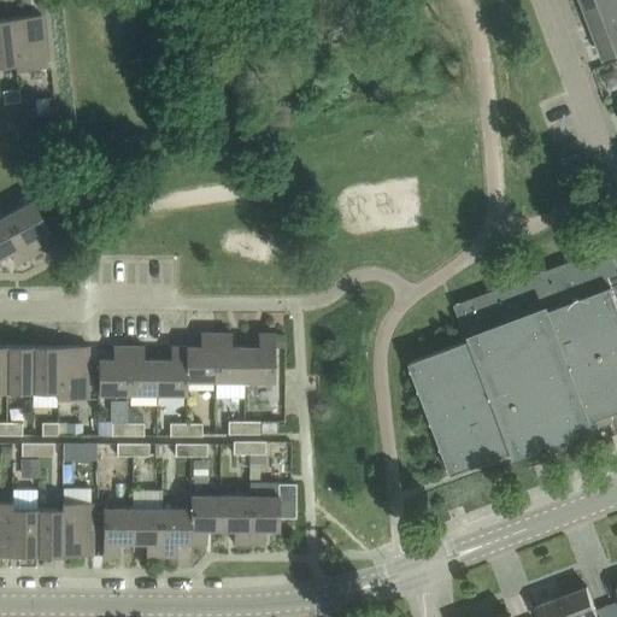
[(616,0),(606,0),(587,7),(597,33),(616,24),(616,0)]
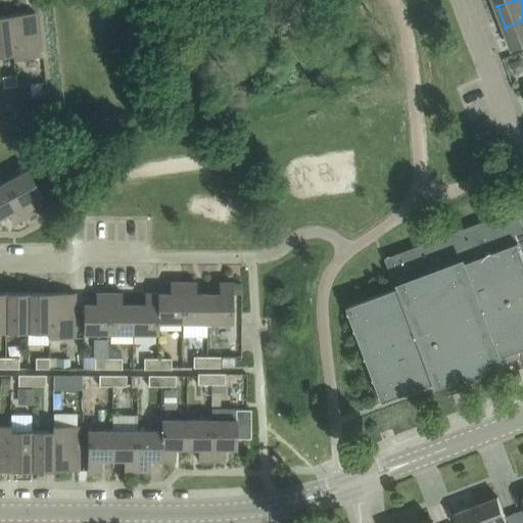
[(36,12),(11,14),(16,58),(40,55),(36,12)]
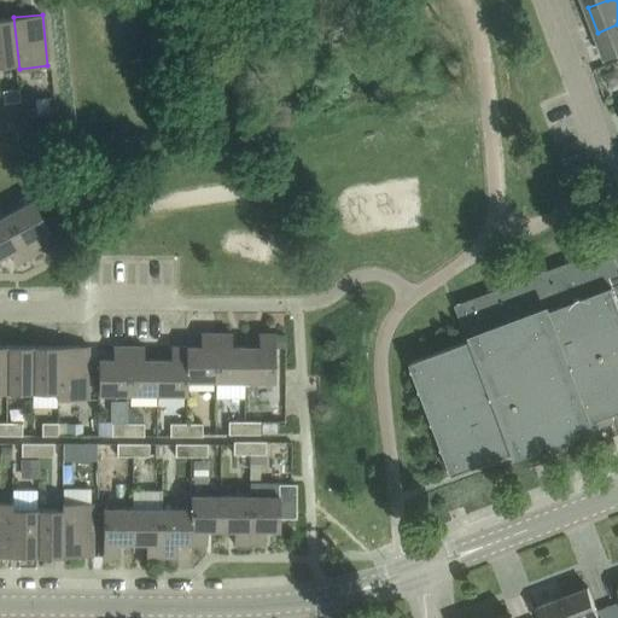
[(17,69),(19,69),(13,17),(0,18),(0,64),(17,63),(17,69)]
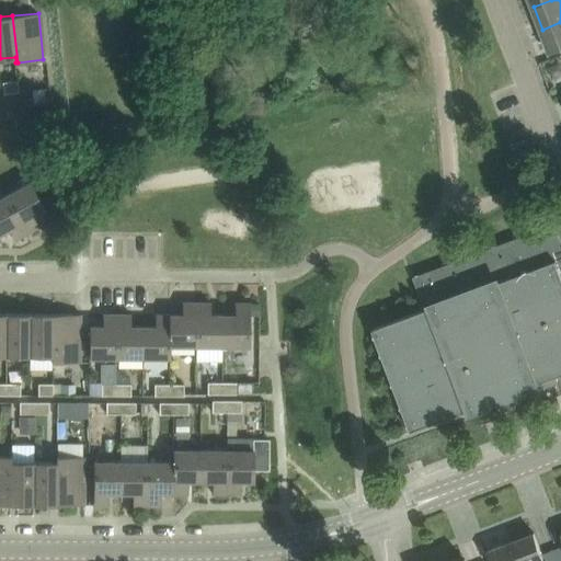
[(560,22),(542,30),(550,52),(560,47),(560,22)]
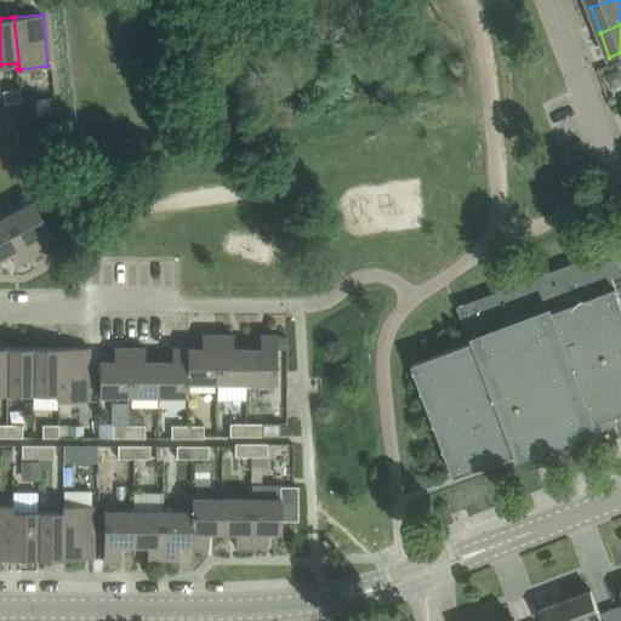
[(21,102),(20,90),(3,91),(4,104),(21,102)]
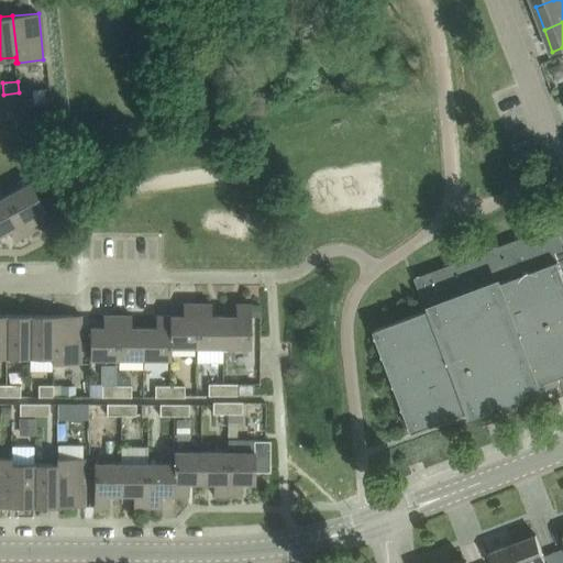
[(34,107),(34,105),(33,98),(20,100),(21,108),(34,107)]
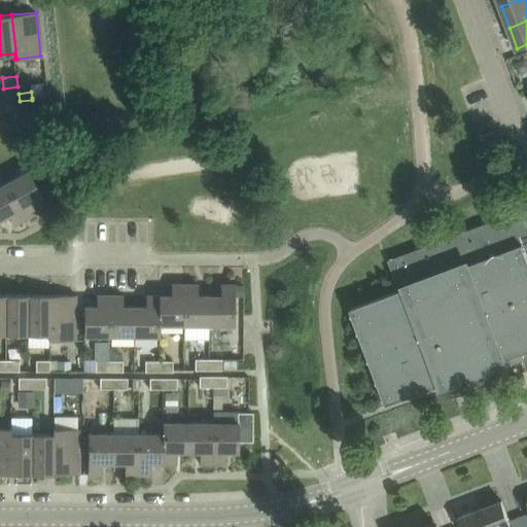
[(28,170),(5,182),(26,218),(37,212),(32,202),(42,196),(28,170)]
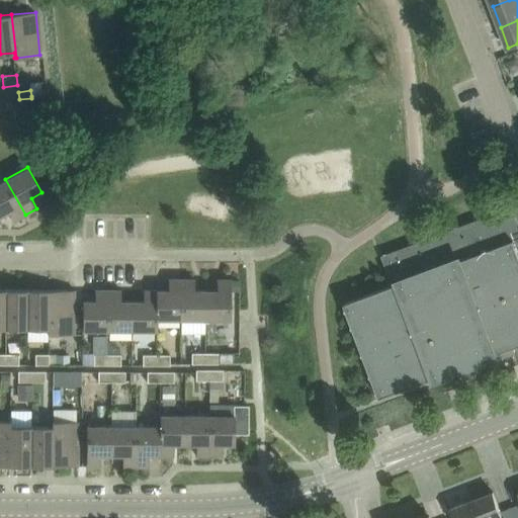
[(14,221),(25,214),(5,179),(0,181),(0,216),(8,211),(14,221)]
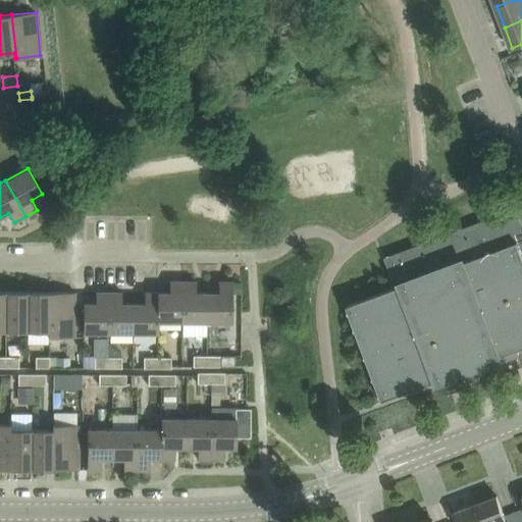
[(521,205),(444,235),(428,241),(480,381),(521,365),(521,251),(521,249),(521,248),(521,205)]
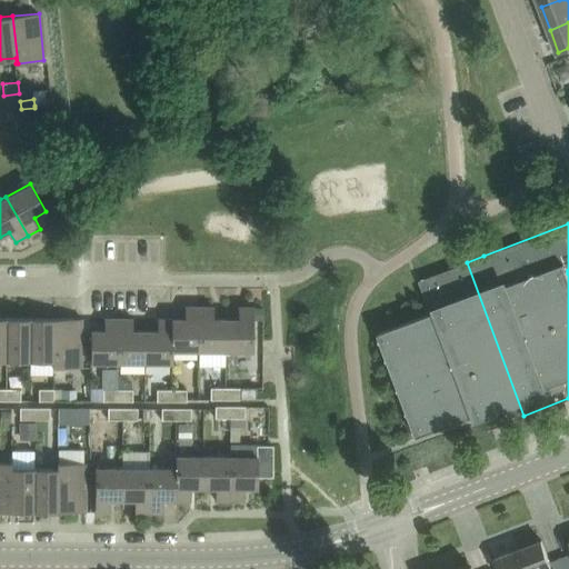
[(523,416),(467,262),(420,280),(432,312),(379,332),(418,436),(486,410),(492,428),(523,416)]
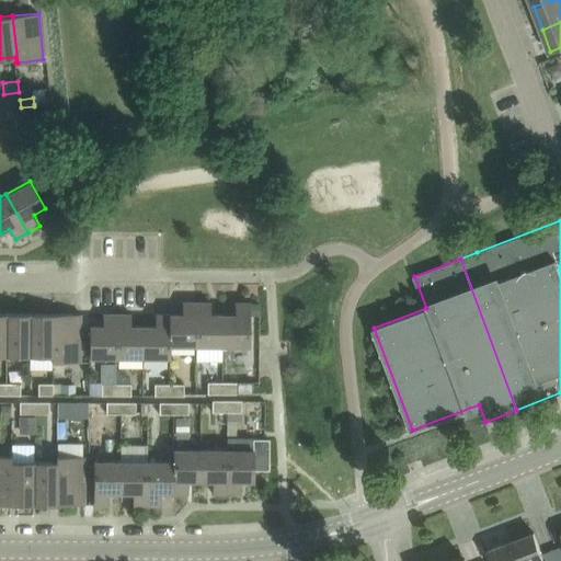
[(183,315),(169,315),(169,357),(171,357),(171,345),(196,345),(197,302),(183,302),(183,315)]
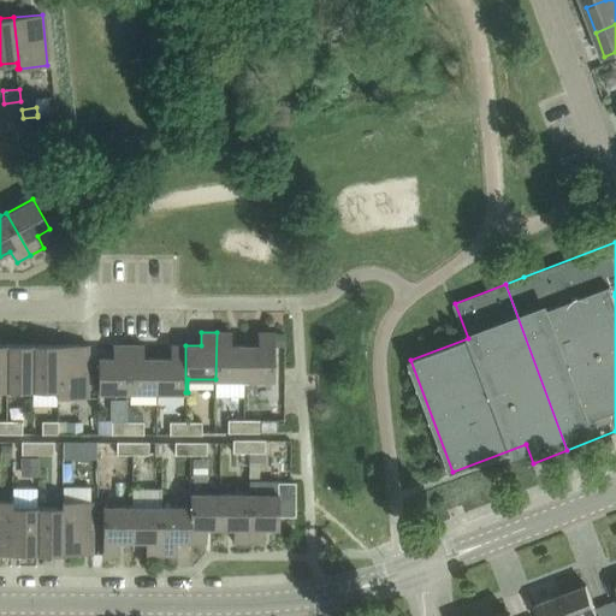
[(217,332),(215,379),(244,380),(246,345),(231,345),(231,332),(217,332)]
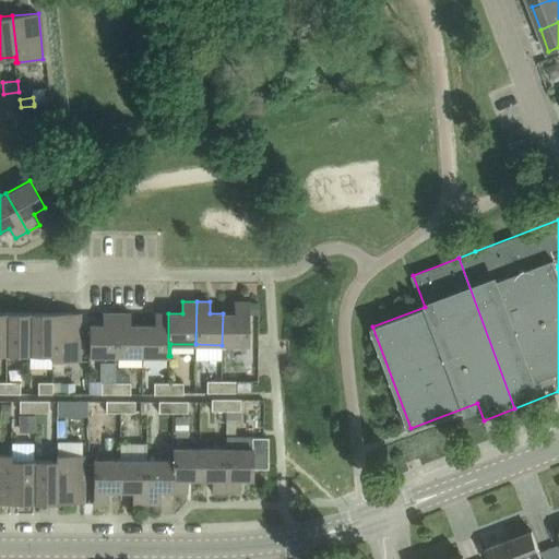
[(235,313),(223,313),(222,345),(249,345),(249,301),(235,301),(235,313)]
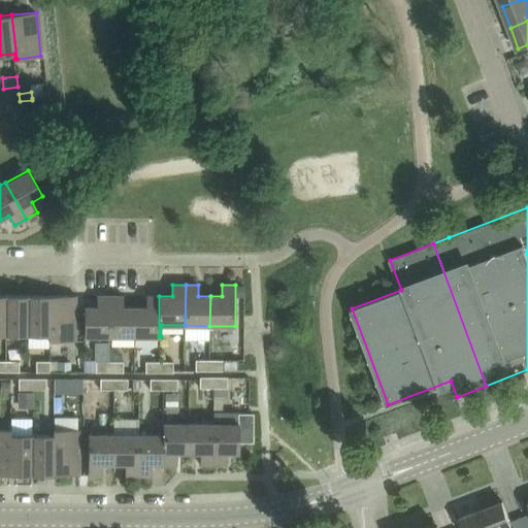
[(5,295),(5,334),(28,334),(29,295),(5,295)]
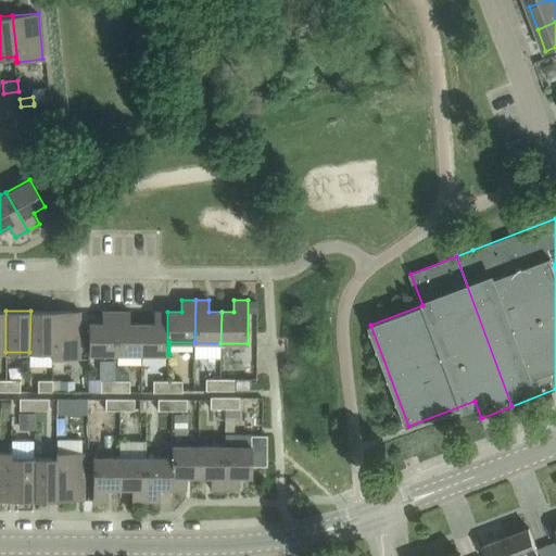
[(30,311),(29,352),(53,352),(53,358),(55,358),(55,311),(30,311)]
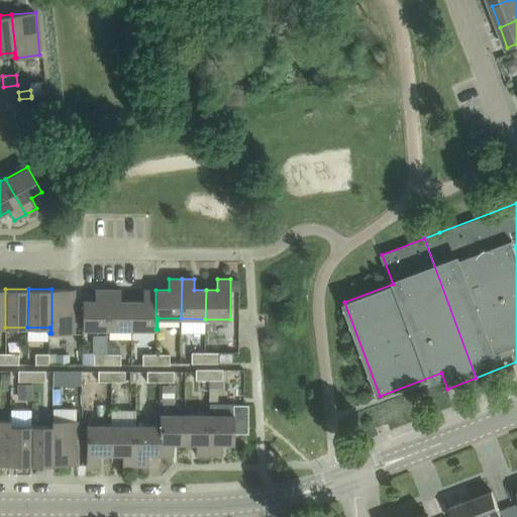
[(52,289),(52,333),(75,333),(75,309),(75,289),(52,289)]
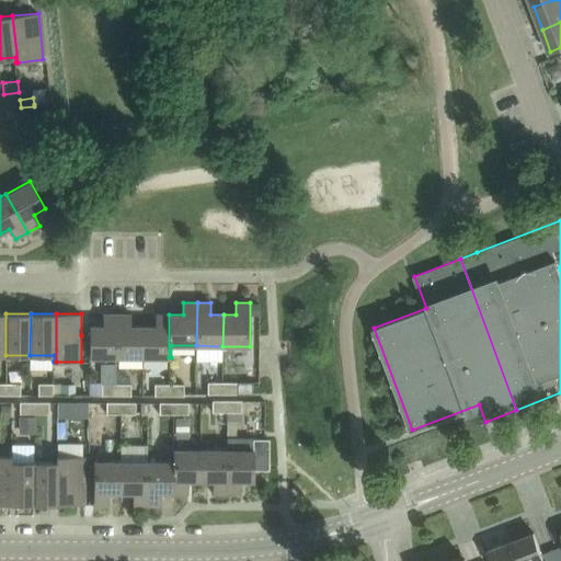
[(90,325),(90,347),(90,356),(116,356),(116,313),(103,313),(103,325),(90,325)]
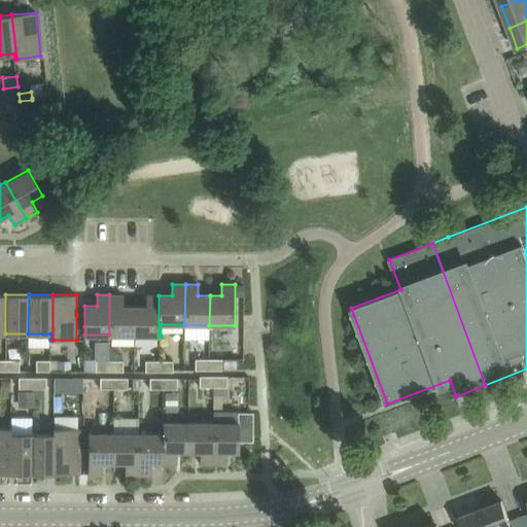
[(124,294),(109,294),(109,335),(135,335),(135,307),(124,307),(124,294)]
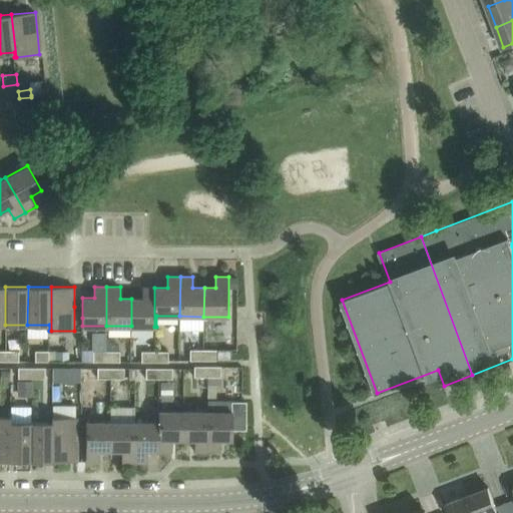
[(142,299),(131,299),(131,326),(154,327),(154,288),(142,288),(142,299)]
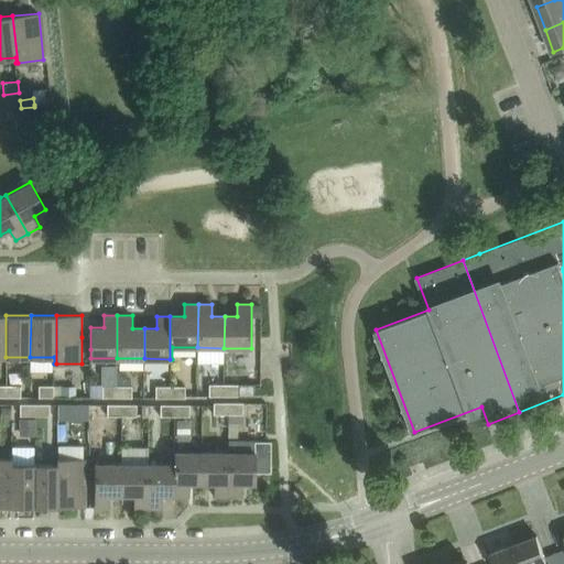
[(225,384),(209,384),(209,396),(225,396),(225,384)]
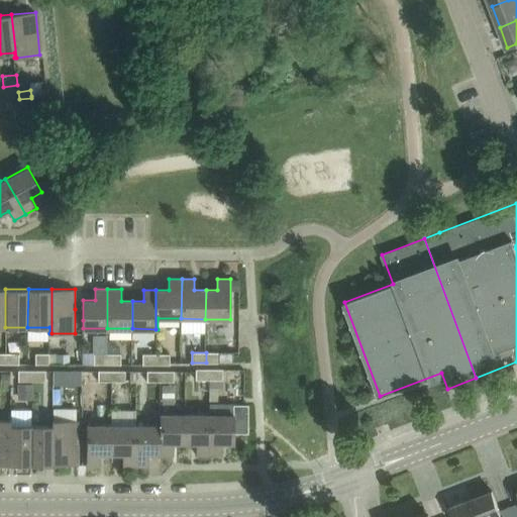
[(206,352),(206,363),(219,363),(219,352),(206,352)]
